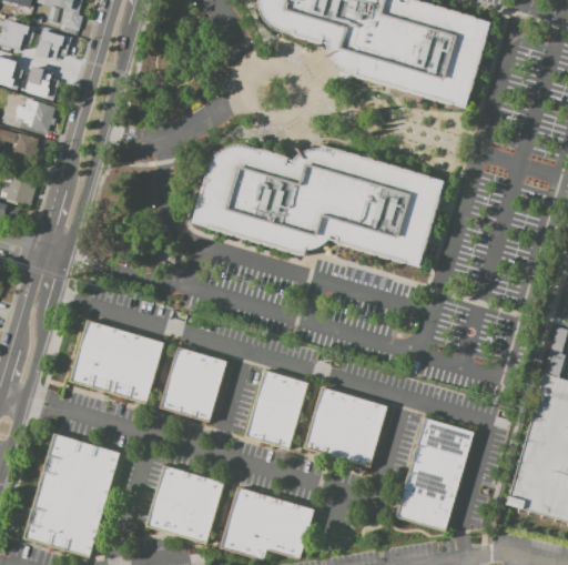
[(27,0),(33,2),(29,16),(16,11),(18,0),(27,0)]
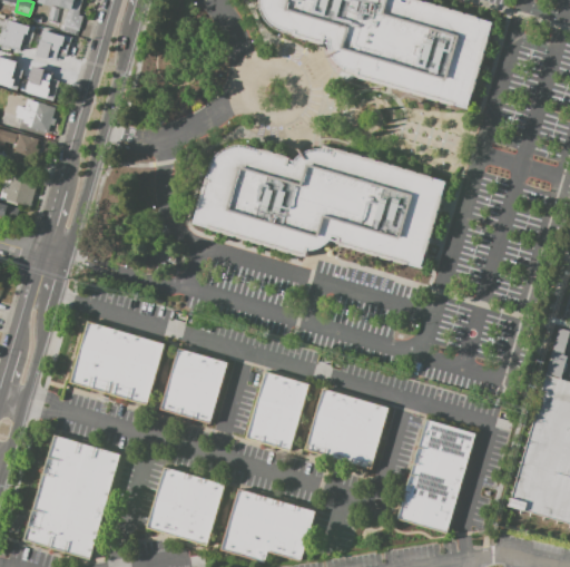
[(39,0),(65,8),(60,25),(80,30),(86,10),(80,8),(81,0),(39,0)]
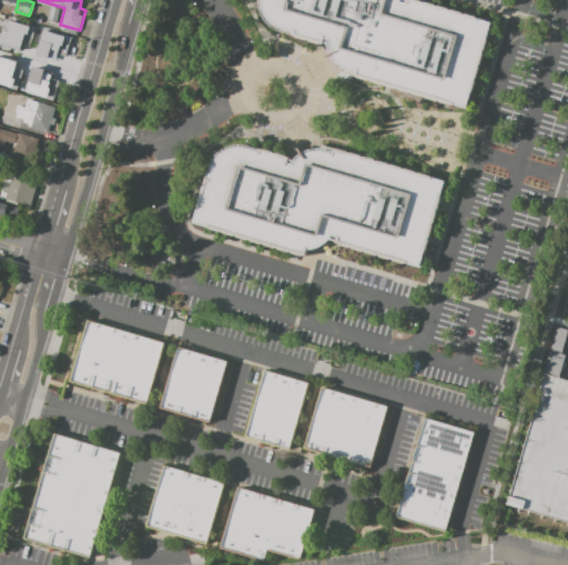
[(262,0),(263,12),(269,19),(274,24),(284,30),(328,43),(331,52),(336,61),(343,68),(352,72),(357,74),(467,109),(494,20),(421,0),(407,0),(406,2),(402,0),(262,0)]
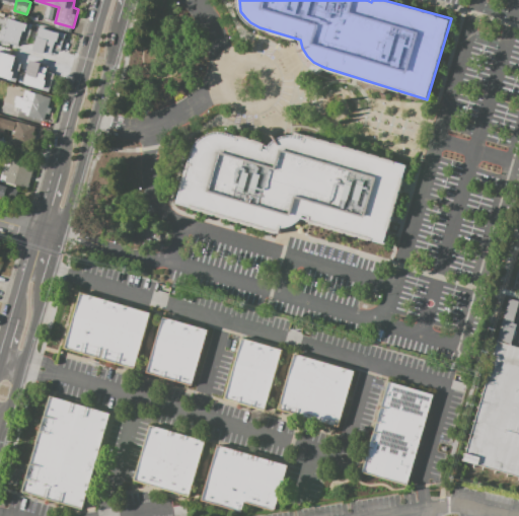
[(49,28),(64,32),(57,56),(28,48),(32,33),(46,38),(49,28)]
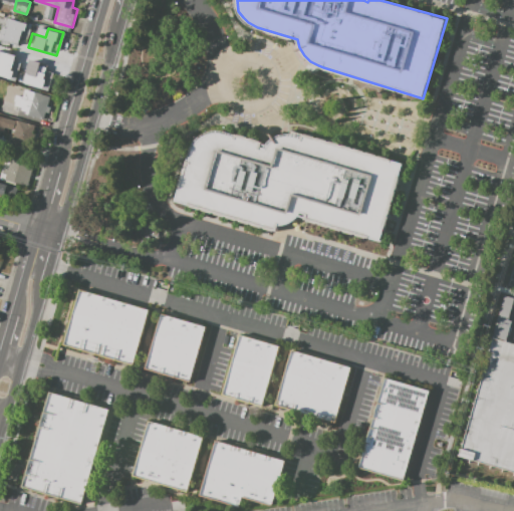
[(7,61),(2,77),(30,85),(32,80),(35,81),(33,87),(53,93),(61,68),(43,62),(40,71),(7,61)]
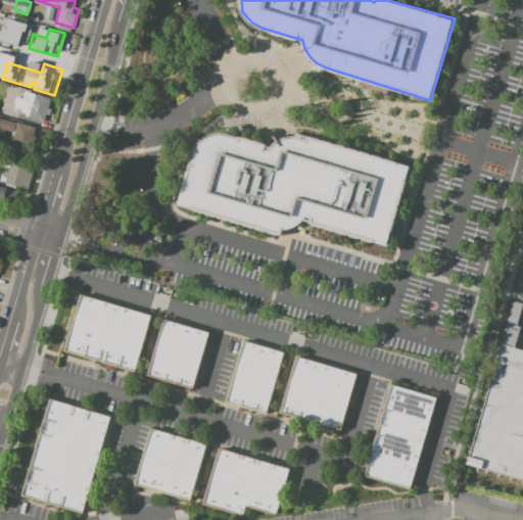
[(26,91),(54,98),(47,123),(13,113),(17,95),(24,97),(26,91)]
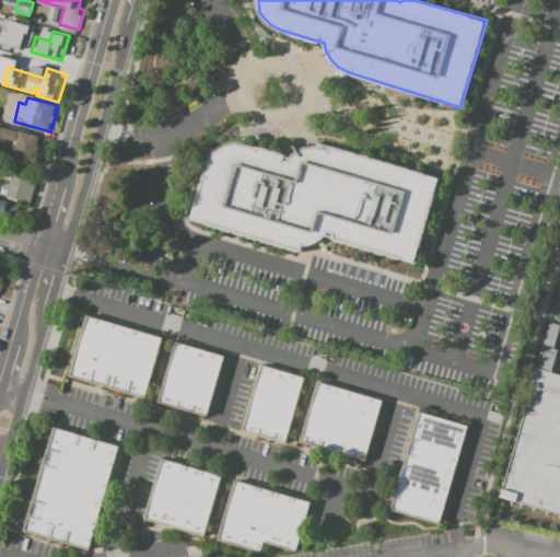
[(31,159),(37,136),(0,125),(0,149),(2,150),(6,141),(16,144),(14,153),(31,159)]
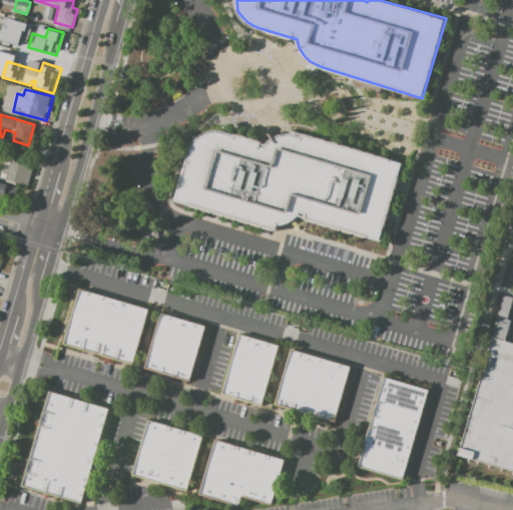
[(175,200),(185,160),(188,152),(191,145),(198,138),(205,134),(211,132),(218,132),(227,132),(233,134),(262,142),(262,146),(265,147),(270,142),(275,138),(281,136),(288,134),(294,135),(301,137),(303,134),(403,163),(381,241),(305,218),(306,213),(302,212),(299,216),(295,220),(290,222),(285,223),(279,224),(276,229),(175,200)]
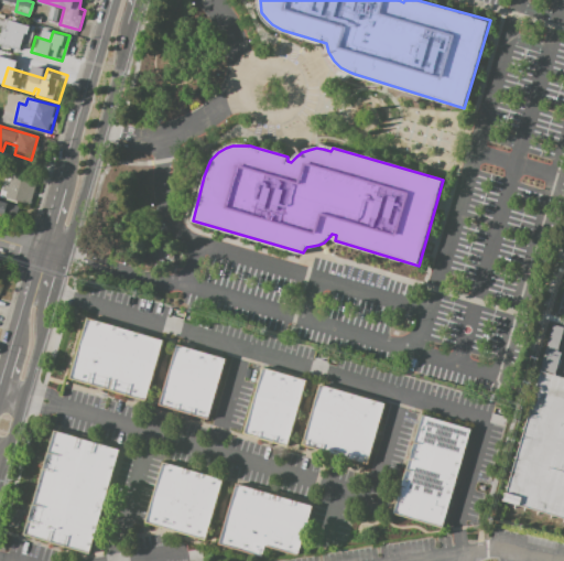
[(39,181),(32,203),(1,194),(8,172),(39,181)]
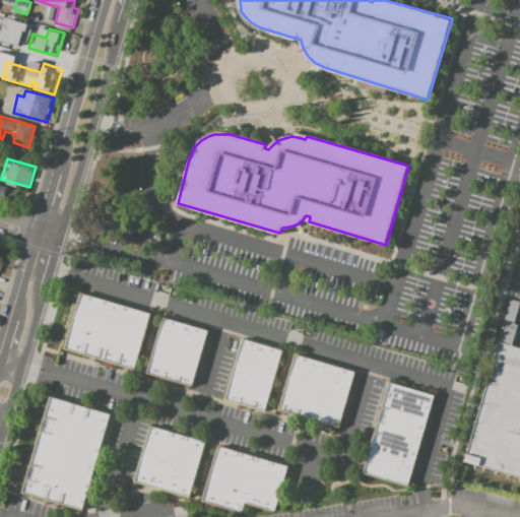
[(0,183),(18,189),(16,197),(0,192),(0,183)]
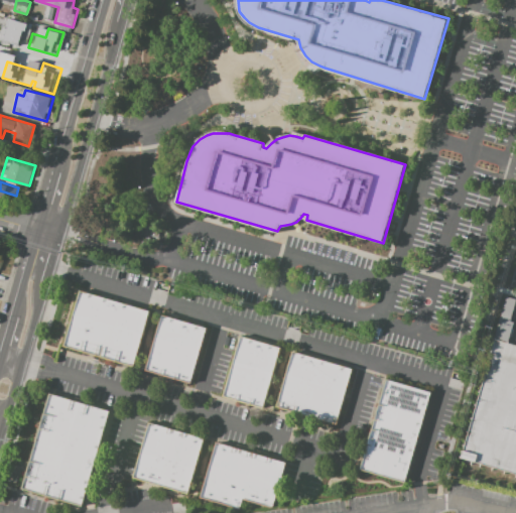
[(78,290),(147,311),(131,367),(61,347),(78,290)]
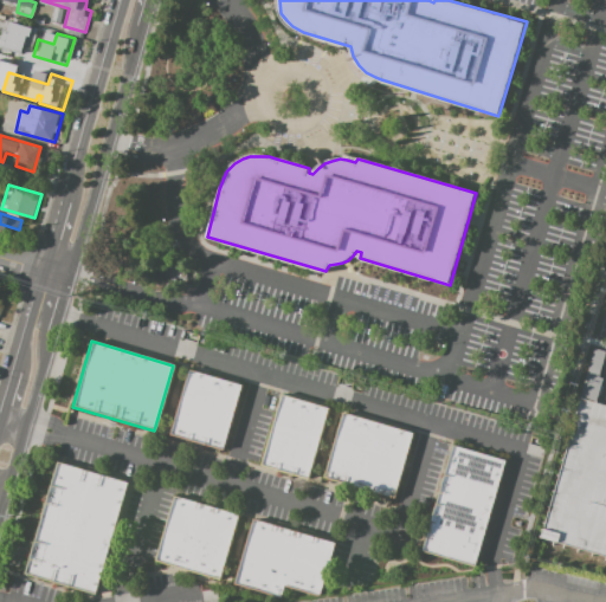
[(541,539),(605,555),(605,405),(594,402),(601,374),(598,373),(604,348),(590,344),(541,539)]
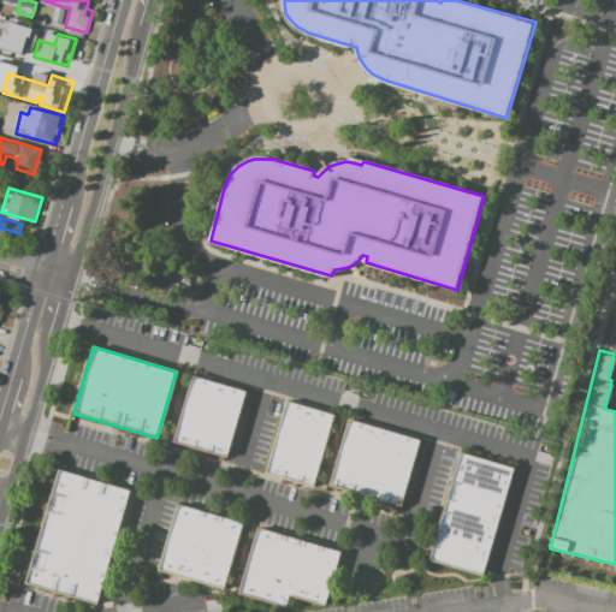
[(193,375),(244,391),(225,458),(172,443),(193,375)]
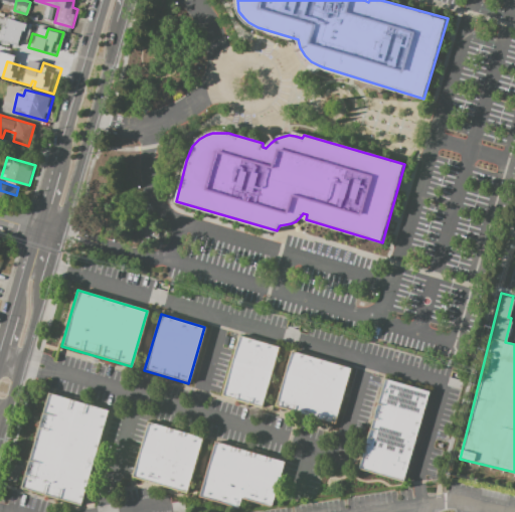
[(238,335),(278,347),(261,408),(220,397),(238,335)]
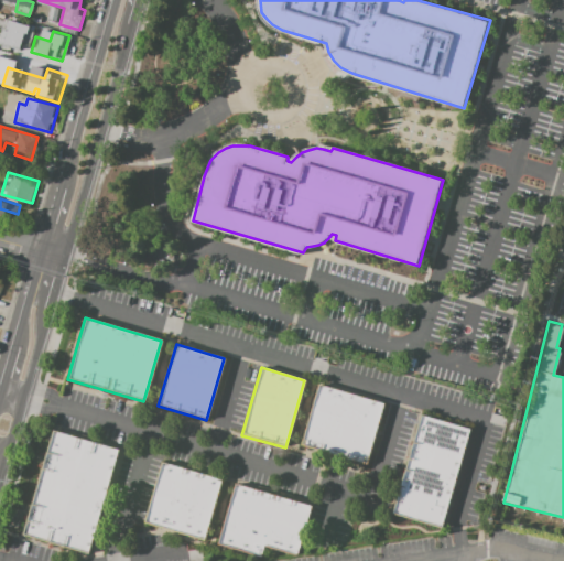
[(318,384),(383,402),(366,464),(301,445),(318,384)]
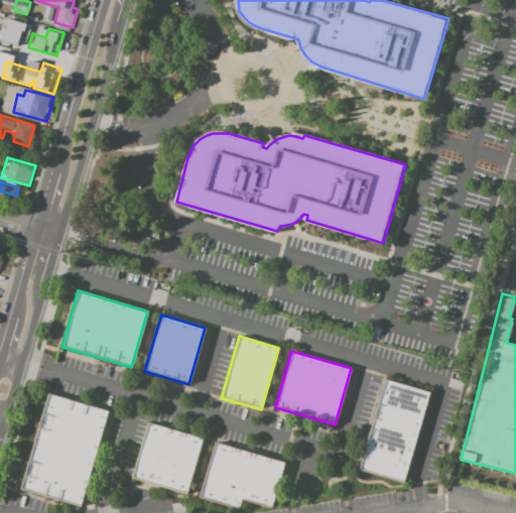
[(384,380),(429,393),(402,483),(357,469),(384,380)]
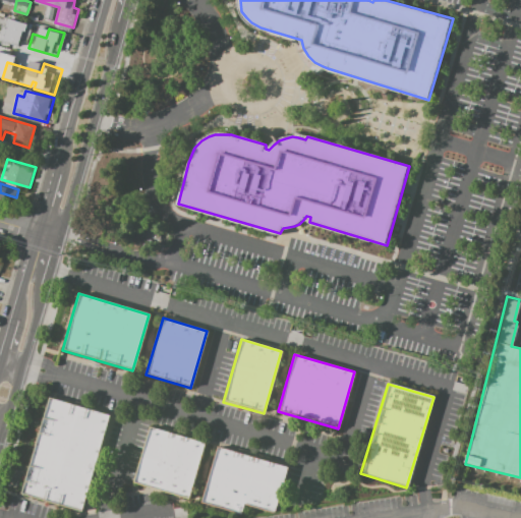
[(51,397),(111,414),(84,509),(23,493),(51,397)]
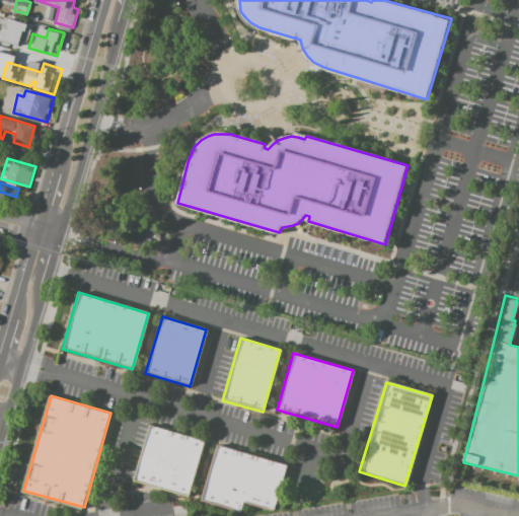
[(152,423),(207,439),(190,495),(136,478),(152,423)]
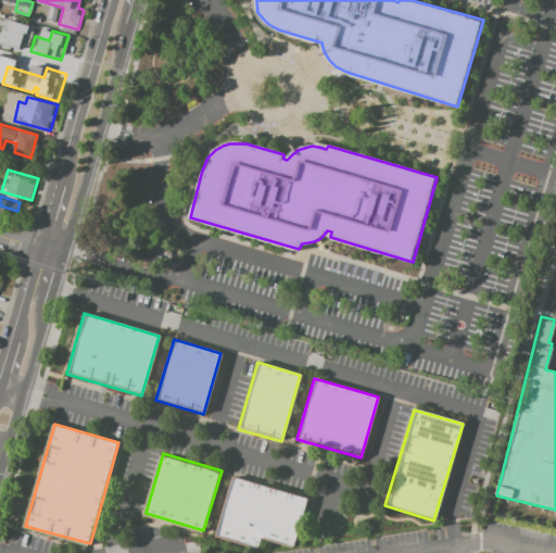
[(235,476),(310,498),(297,544),(264,535),(261,547),(217,533),(235,476)]
